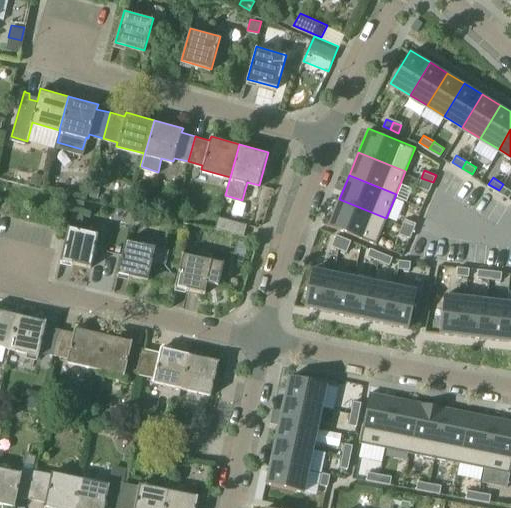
[(421,178),(418,185),(430,190),(433,182),(421,178)]
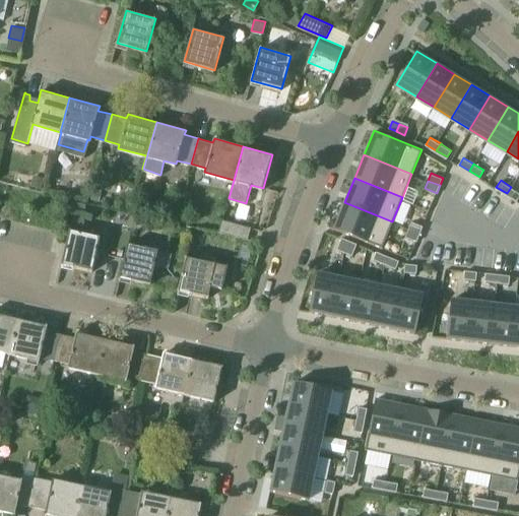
[(91,186),(88,197),(100,200),(103,189),(91,186)]
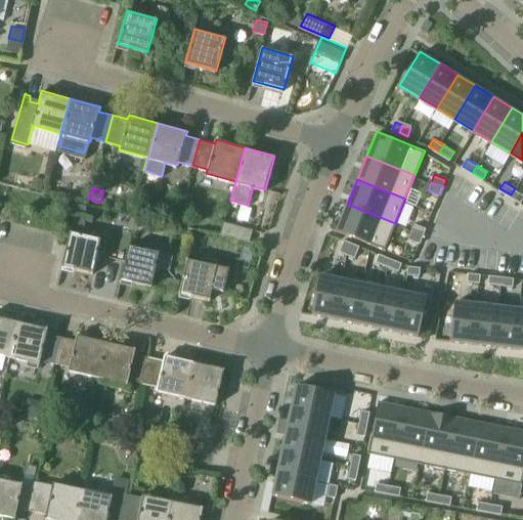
[(522,192),(515,188),(511,195),(521,202),(522,199),(522,192)]
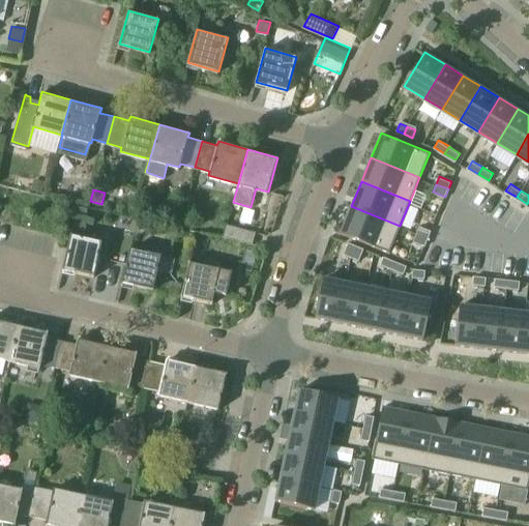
[(351,206),(341,231),(389,251),(400,226),(351,206)]
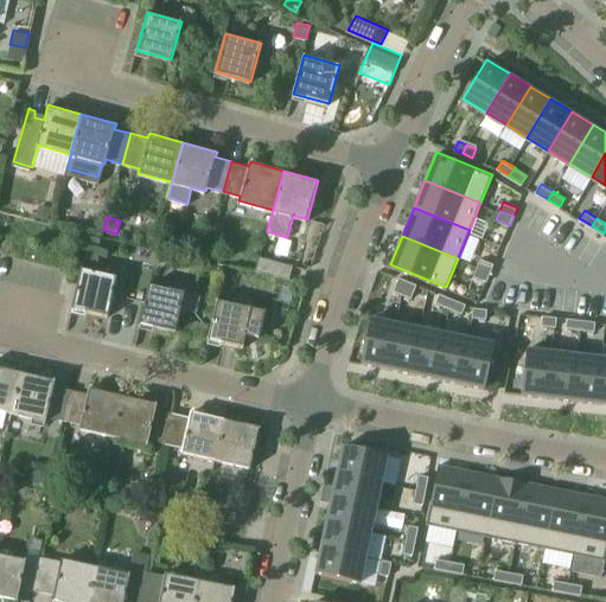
[(205,244),(191,238),(187,249),(202,255),(205,244)]
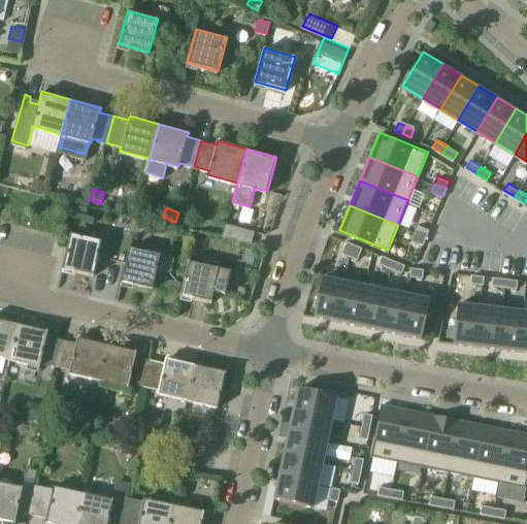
[(226,222),(223,234),(252,241),(256,229),(226,222)]
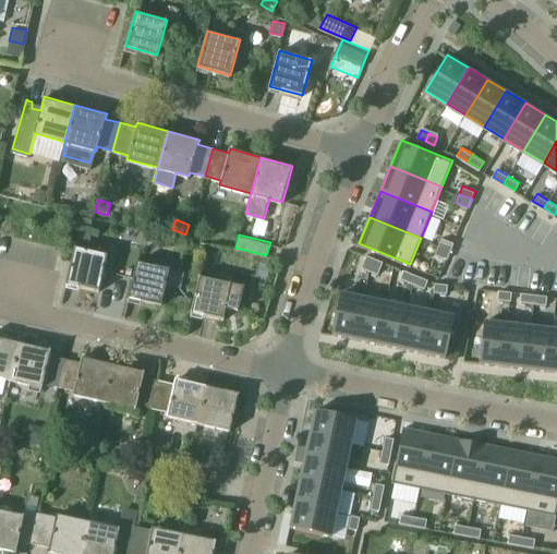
[(443,237),(439,244),(451,250),(455,241),(443,237)]
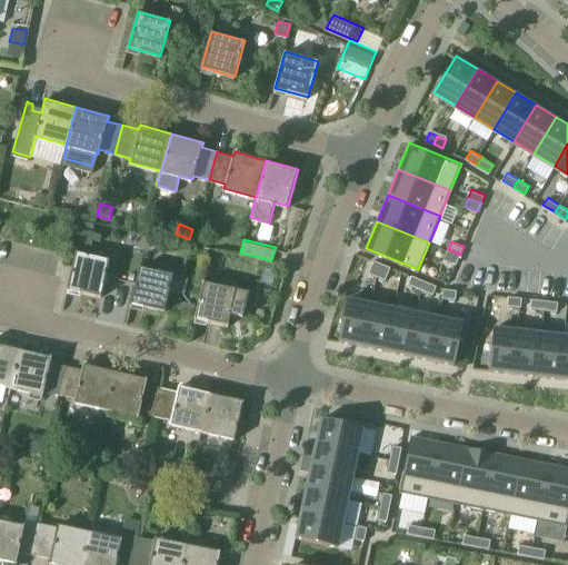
[(448,249),(444,258),(457,263),(460,255),(448,249)]
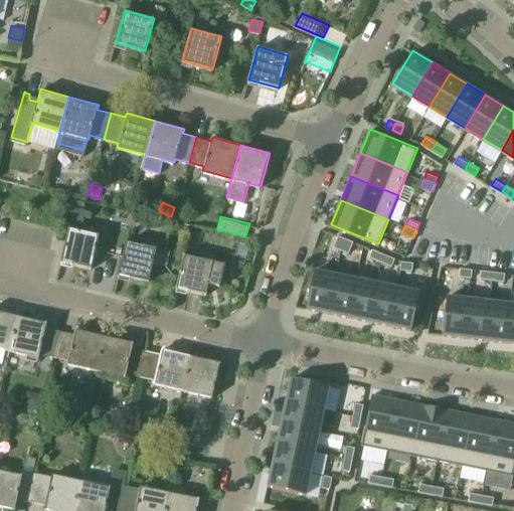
[(99,234),(68,227),(61,261),(92,268),(99,234)]
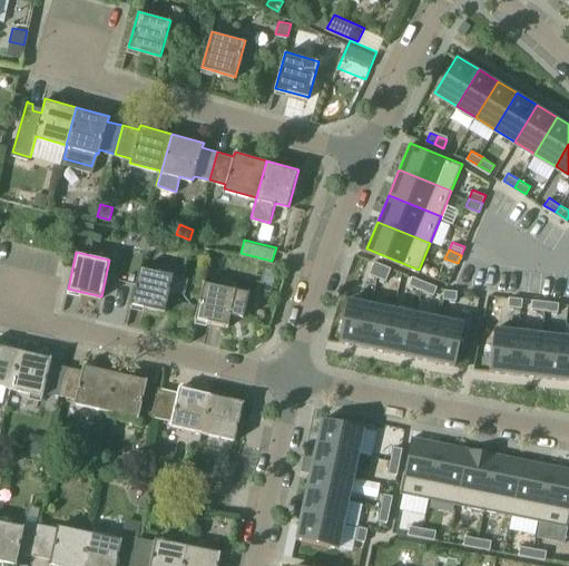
[(372,267),(380,271),(383,263),(375,260),(372,267)]
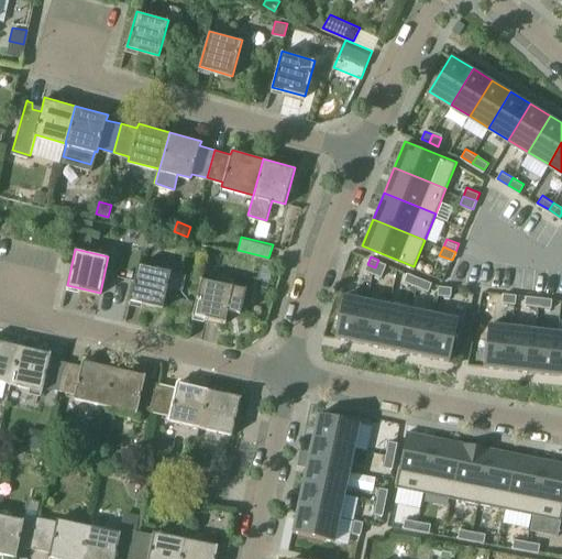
[(378,260),(375,267),(383,271),(386,263),(378,260)]
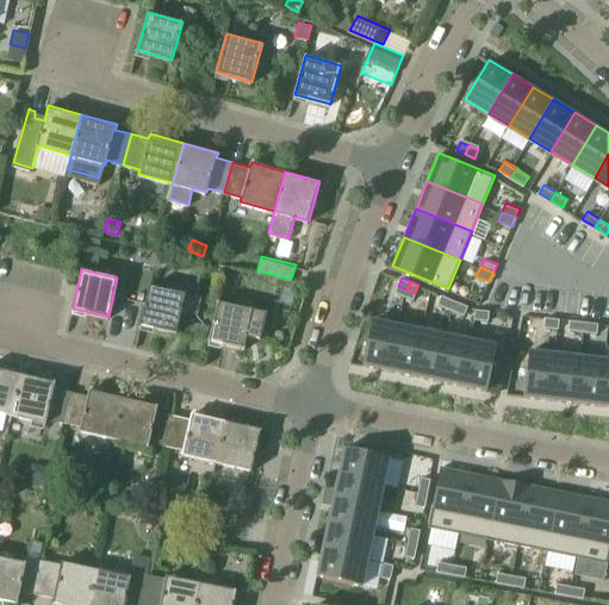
[(186,293),(150,285),(141,324),(176,332),(186,293)]
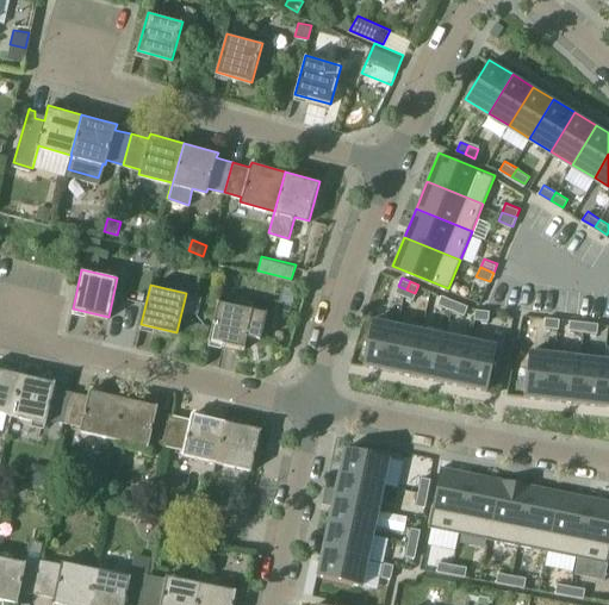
[(442,294),(439,303),(452,309),(455,299),(442,294)]
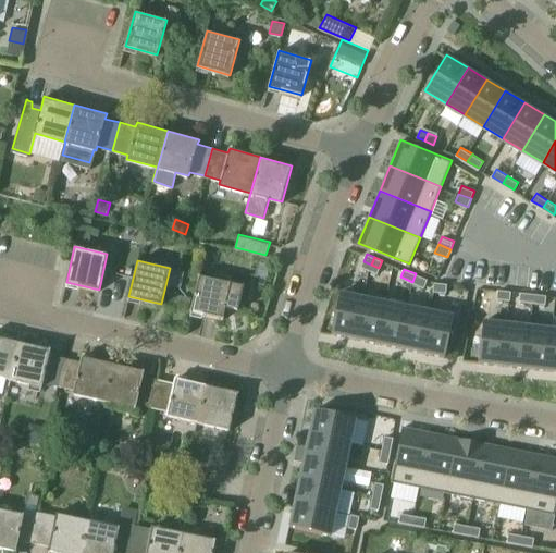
[(416,273),(412,282),(424,286),(428,279),(416,273)]
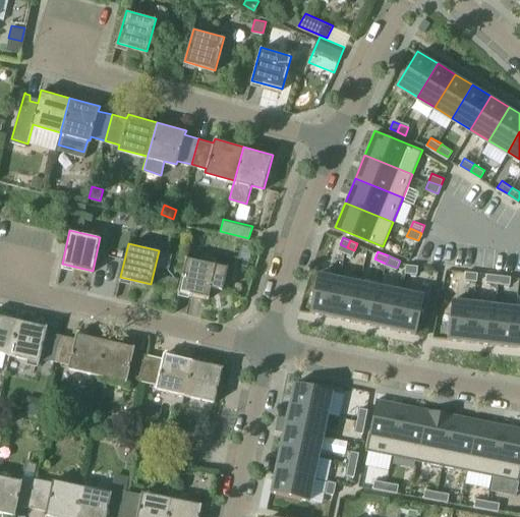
[(228,267),(186,256),(178,290),(209,297),(212,287),(223,289),(228,267)]
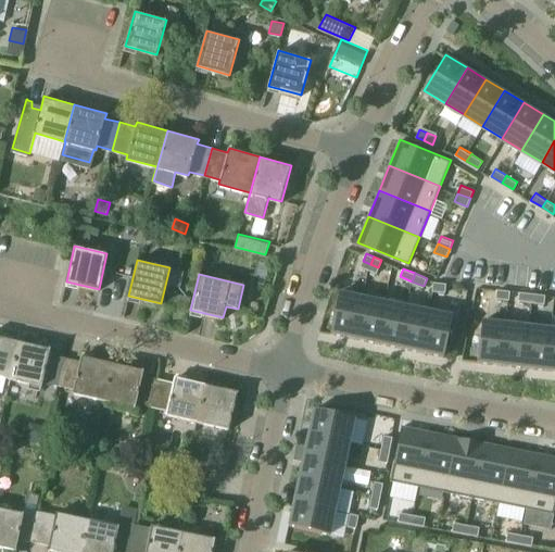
[(433,280),(432,289),(445,291),(446,283),(433,280)]
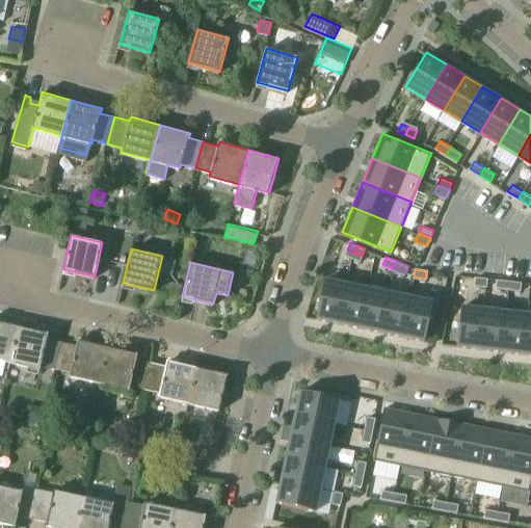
[(476,275),(475,284),(487,285),(488,276),(476,275)]
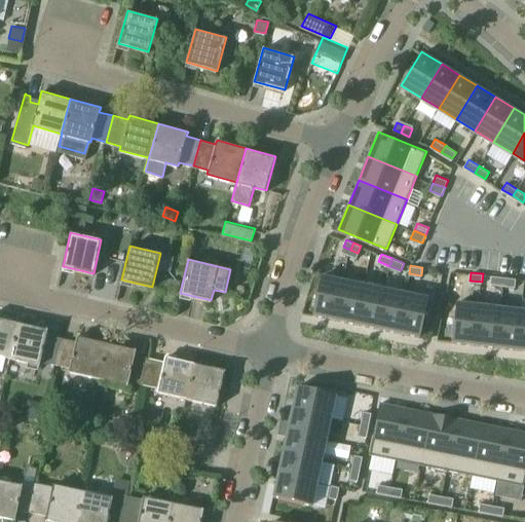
[(321,274),(313,313),(336,319),(344,280),(321,274)]
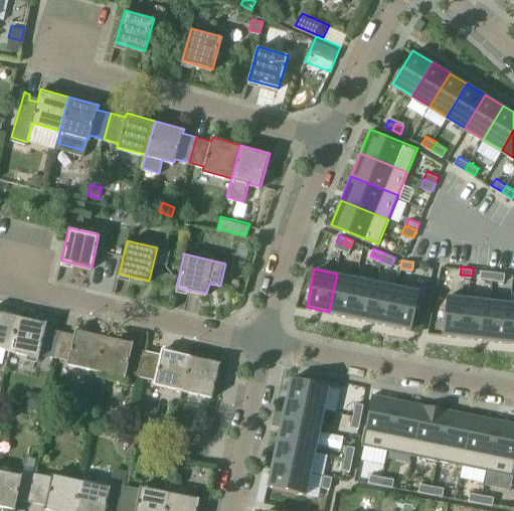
[(481,269),(480,277),(492,279),(493,271),(481,269)]
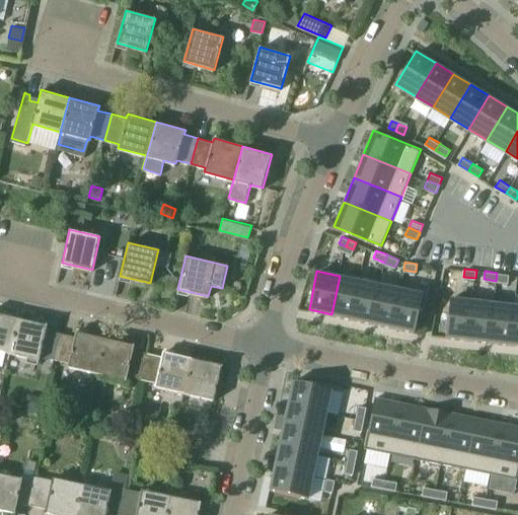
[(497,273),(496,281),(508,282),(509,274),(497,273)]
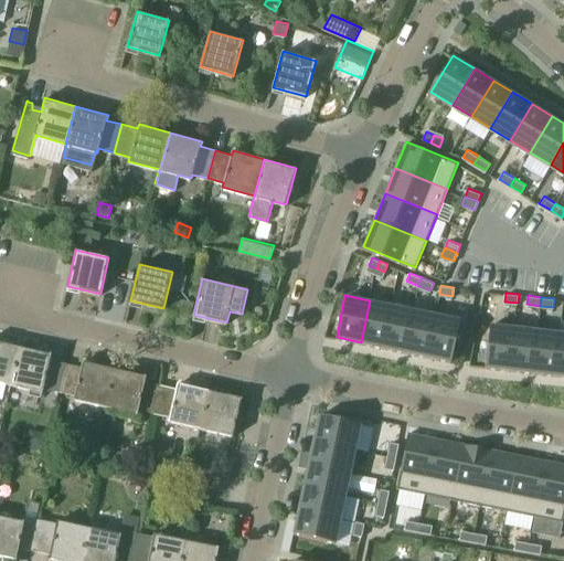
[(370,300),(361,342),(383,347),(392,305),(370,300)]
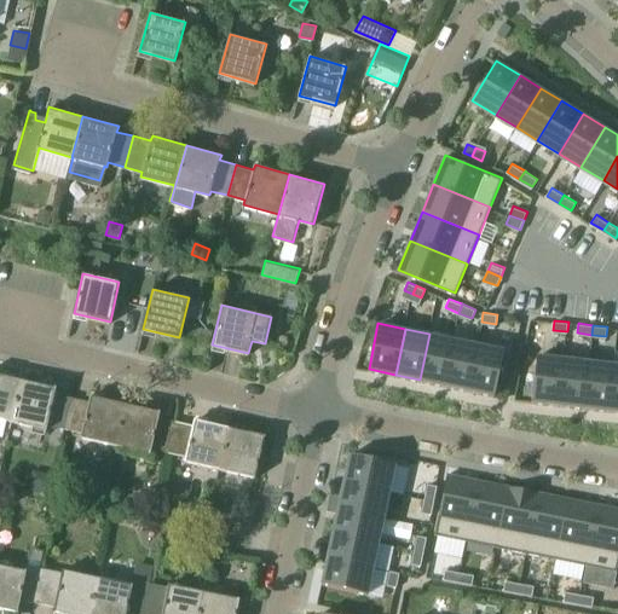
[(429,334),(420,380),(444,384),(454,339),(429,334)]
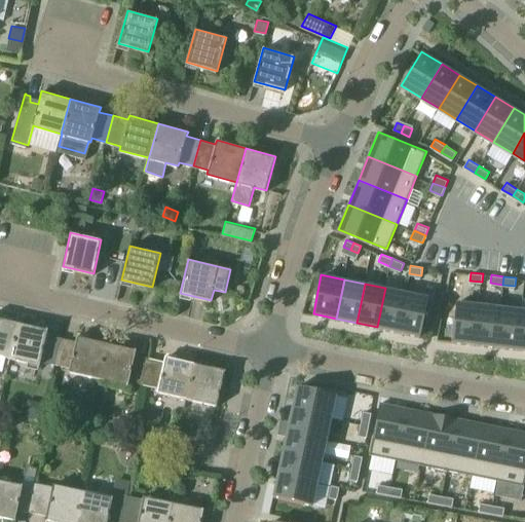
[(385,288),(377,327),(398,331),(406,292),(385,288)]
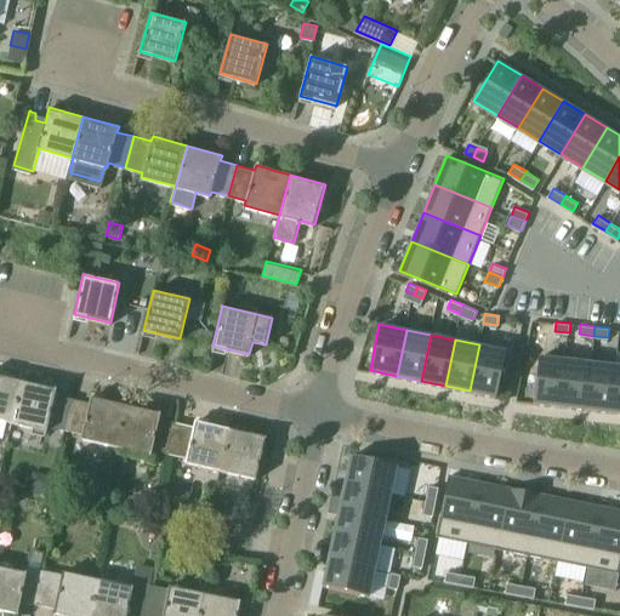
[(479,344),(470,391),(496,395),(506,351),(479,344)]
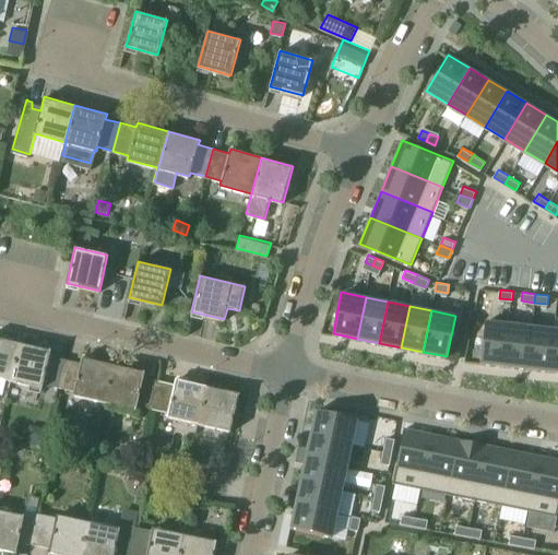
[(485,320),(481,362),(505,365),(510,323),(485,320)]
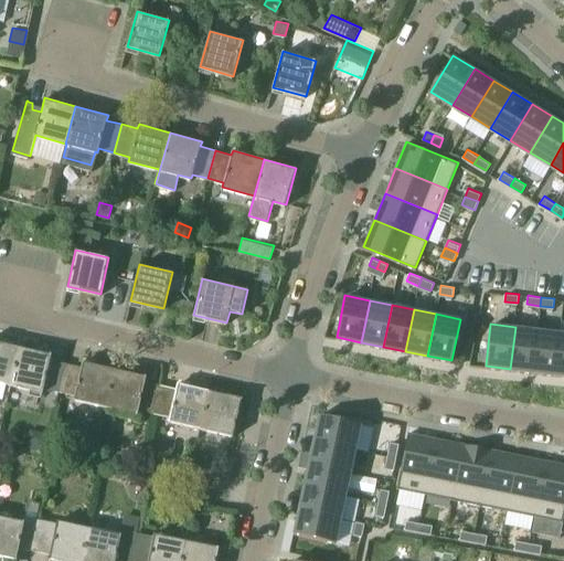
[(515,327),(510,369),(533,371),(538,329),(515,327)]
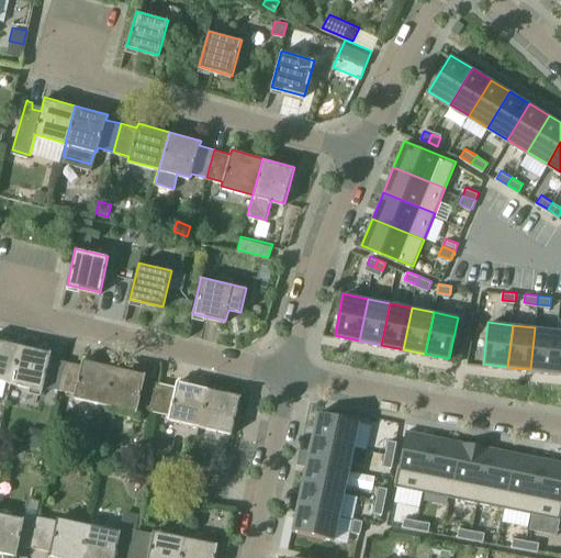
[(535,327),(530,369),(552,372),(557,330),(535,327)]
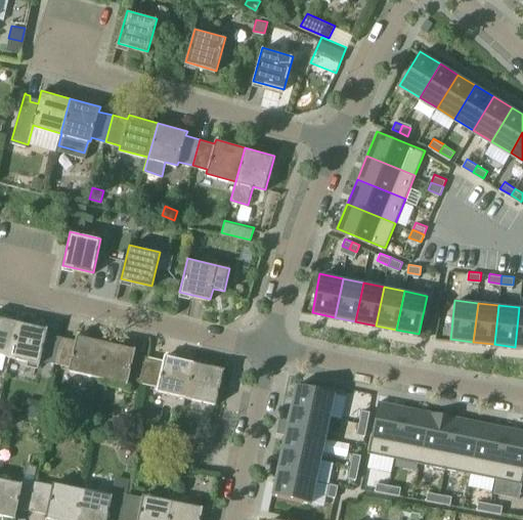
[(10,355),(18,320),(0,316),(0,367),(2,369),(5,354),(10,355)]
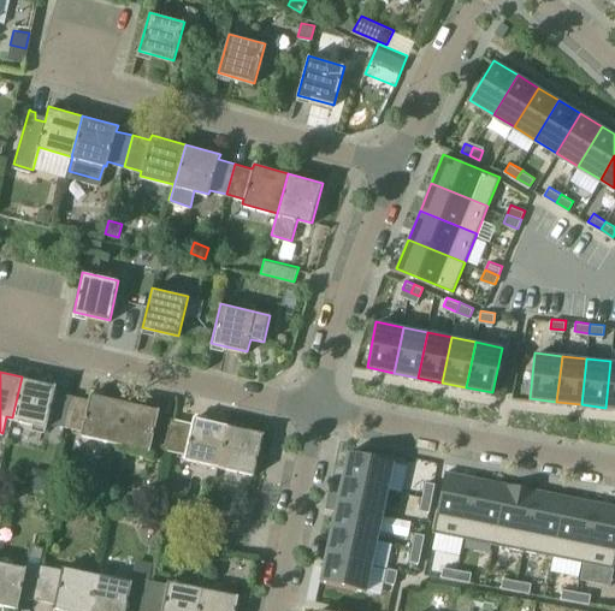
[(65,425),(72,393),(55,390),(57,385),(22,377),(12,417),(47,426),(48,421),(65,425)]
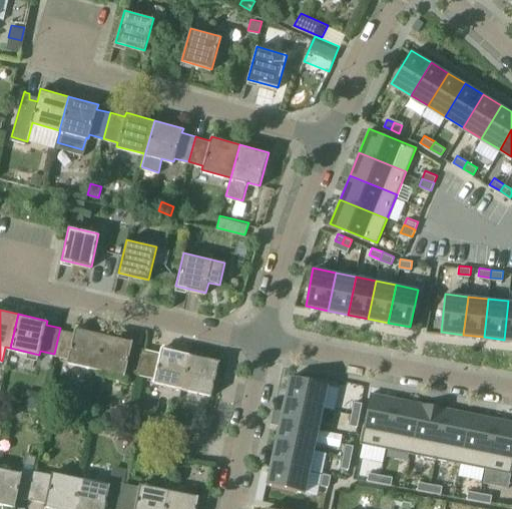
[(95,368),(103,334),(75,327),(74,332),(60,328),(54,354),(68,357),(67,361),(95,368)]
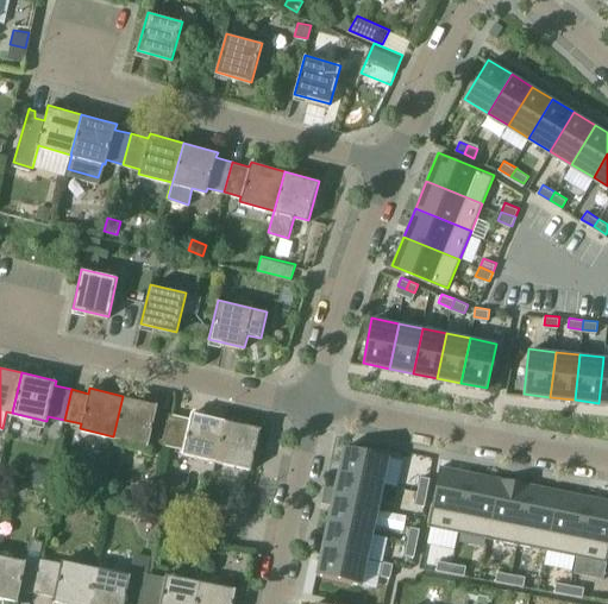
[(165,444),(173,413),(157,409),(158,404),(123,396),(113,436),(149,445),(150,440),(165,444)]
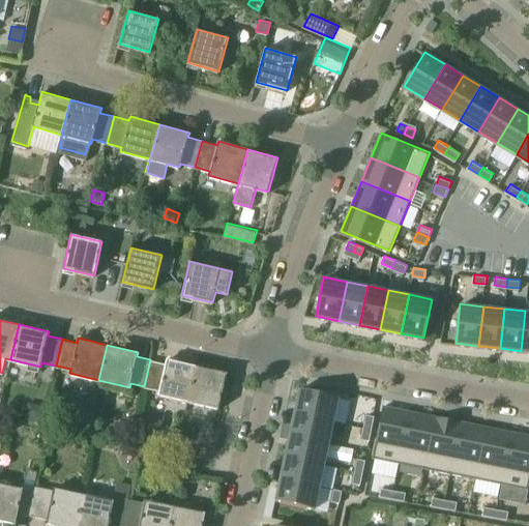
[(188,401),(197,366),(167,358),(166,363),(150,359),(144,386),(159,389),(158,393),(188,401)]
